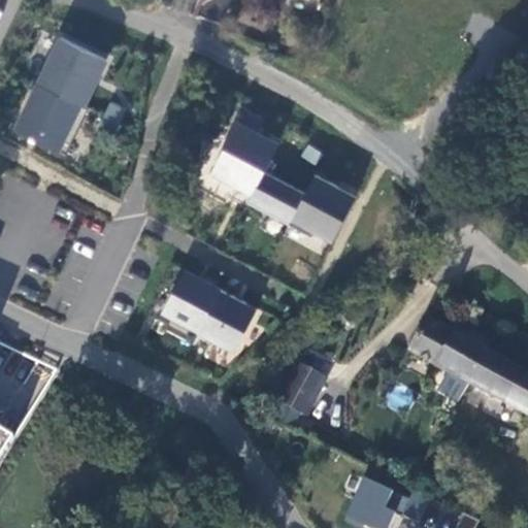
[(86,106),(107,59),(60,37),(38,84),(86,106)]
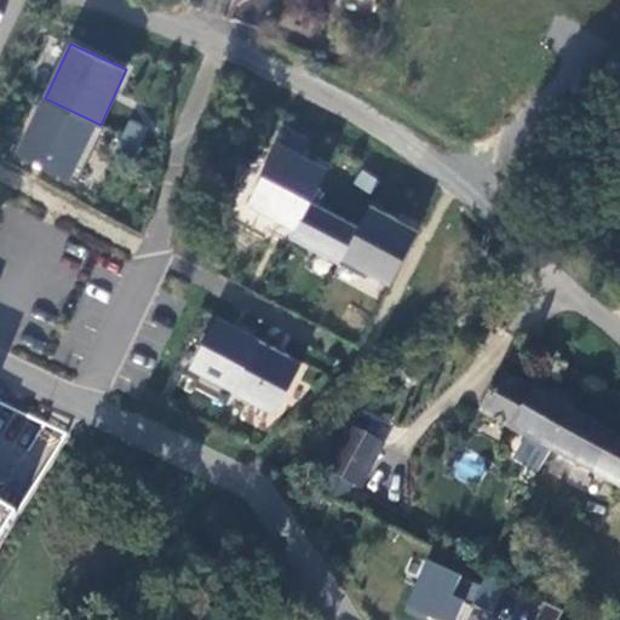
[(101,125),(45,98),(19,153),(79,181),(104,126),(101,125)]
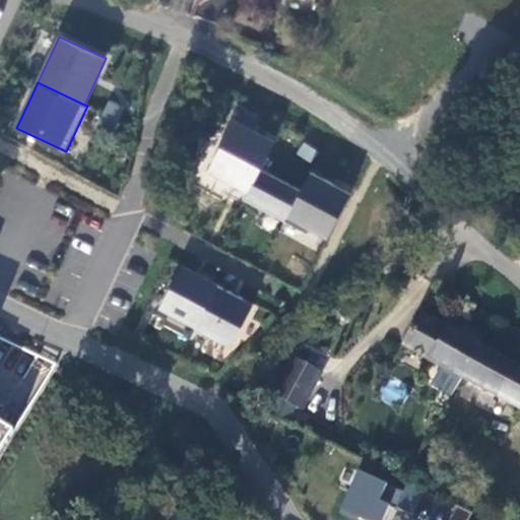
[(104,99),(98,112),(110,118),(117,104),(104,99)]
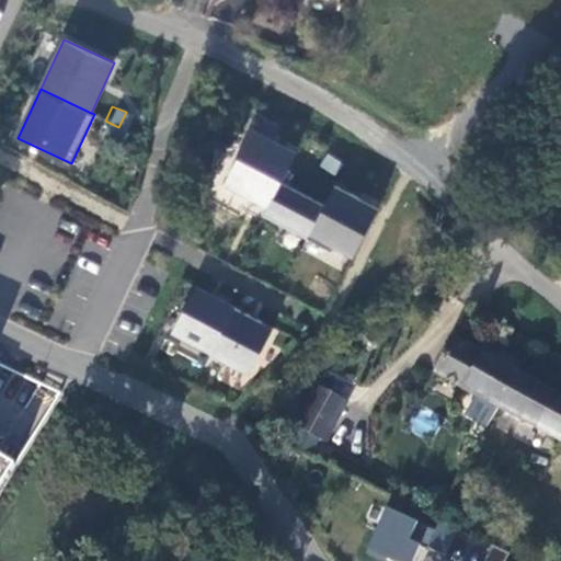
[(255,112),(249,125),(272,138),(279,125),(255,112)]
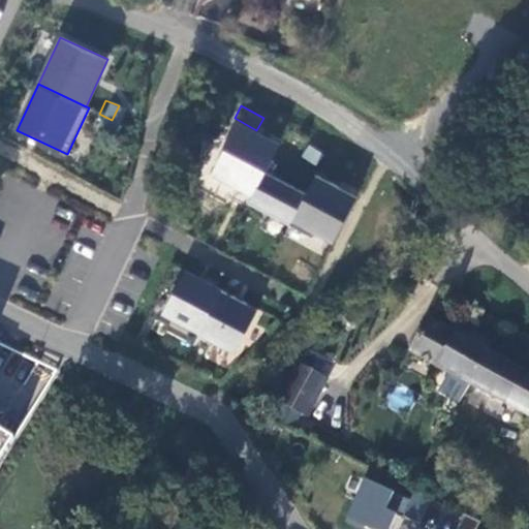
[(92,128),(105,133),(112,120),(99,114),(98,114),(92,128)]
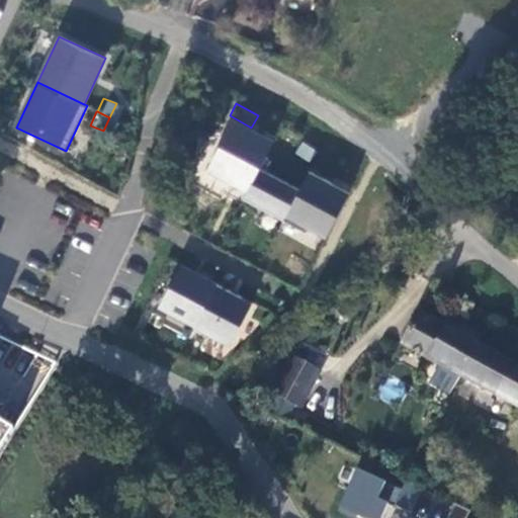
[(207,170),(249,191),(259,169),(273,142),(233,120),(207,170)]
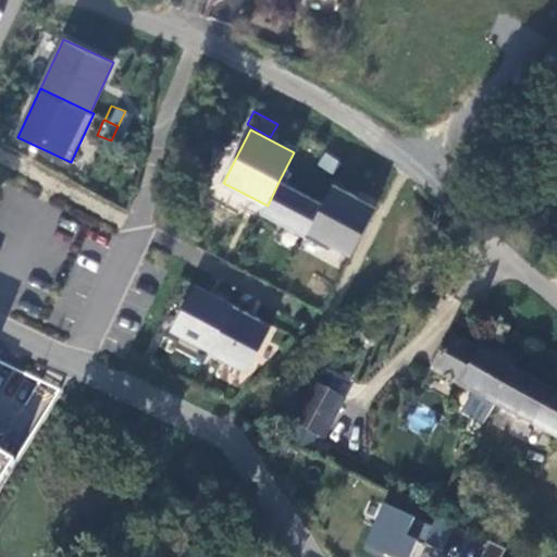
[(304,238),(321,203),(279,182),(268,206),(264,211),(285,222),(283,226),(304,238)]
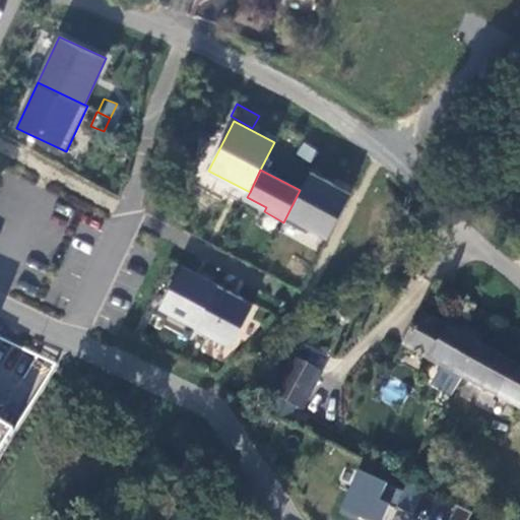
[(307,174),(300,190),(283,222),(316,238),(339,189),(307,174)]
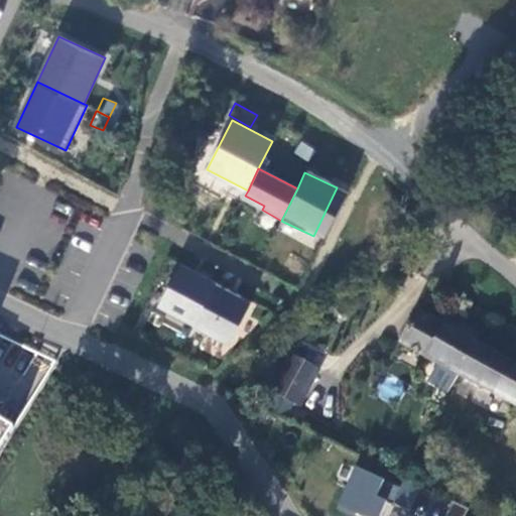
[(243,200),(262,210),(264,206),(245,196),(243,200)]
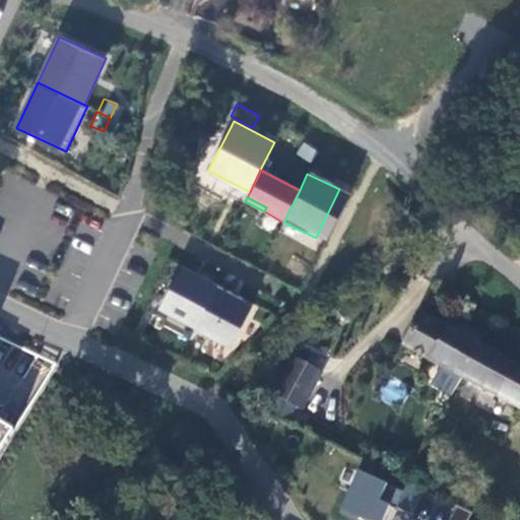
[(196,326),(218,286),(182,266),(159,307),(196,326)]
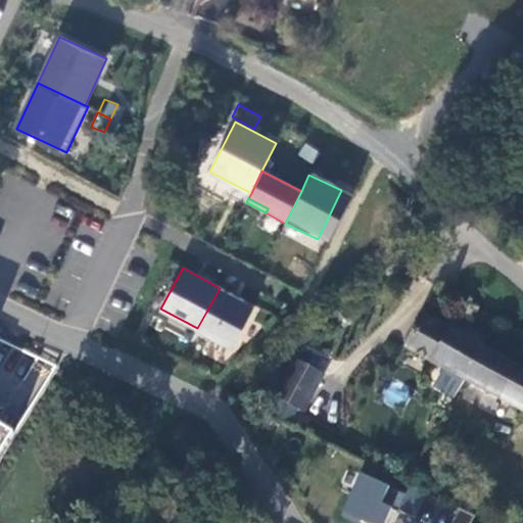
[(197,330),(233,349),(255,307),(220,288),(197,328),(197,330)]
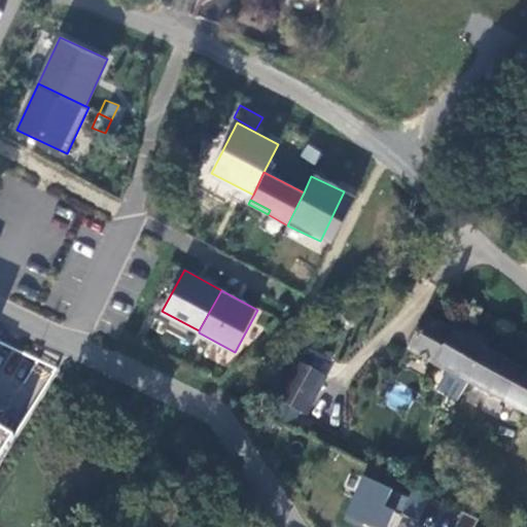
[(485,351),(427,320),(408,356),(465,387),(485,351)]
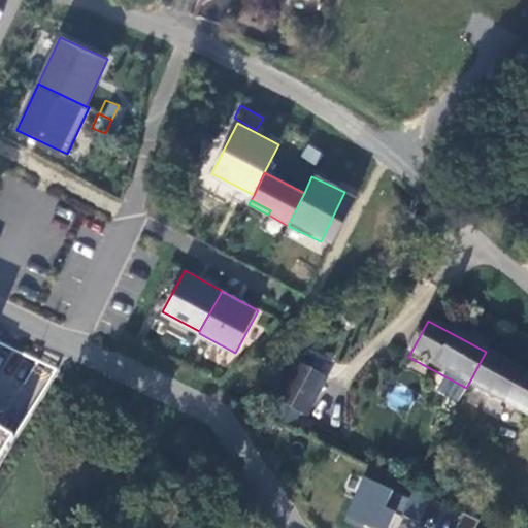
[(527,374),(486,352),(466,388),(527,421),(527,418),(527,374)]
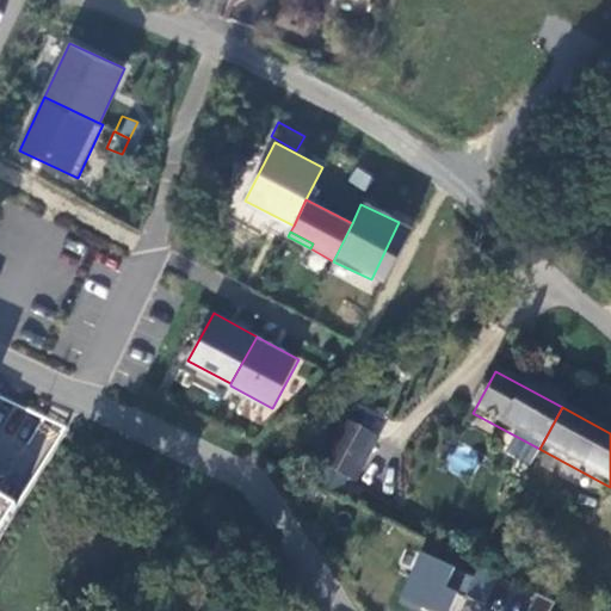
[(375,440),(345,424),(321,468),(351,485),(375,440)]
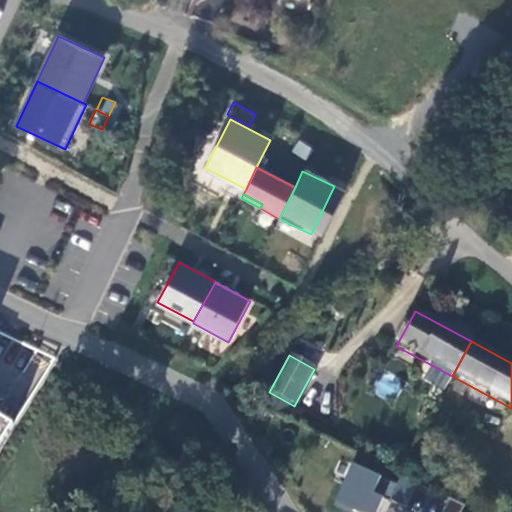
[(377,396),(399,393),(396,375),(374,378),(377,396)]
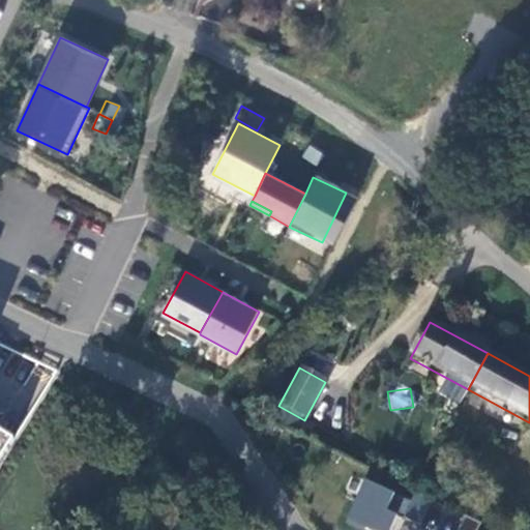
[(0,459),(12,440),(0,432),(0,459)]
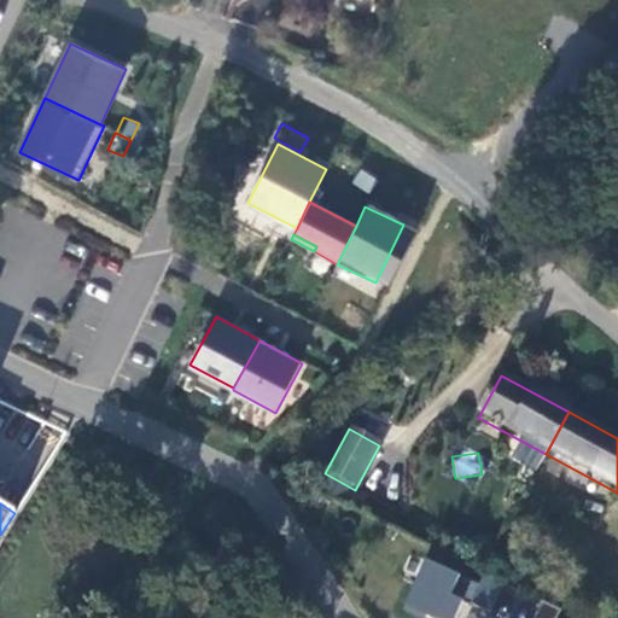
[(427,614),(435,617),(456,617),(465,601),(473,605),(473,602),(491,611),(505,582),(487,572),(482,583),(427,559),(404,608),(426,617),(427,614)]
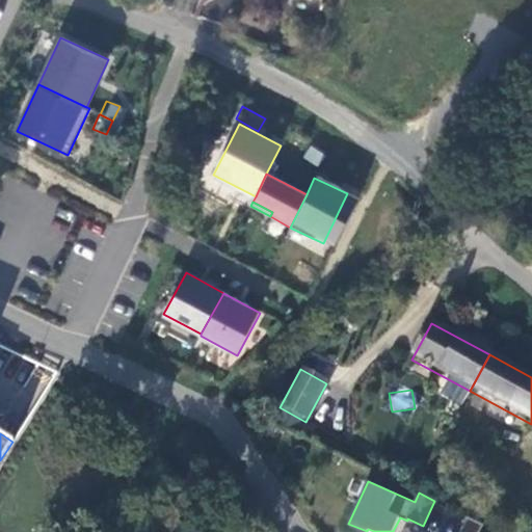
[(480,531),(484,524),(468,516),(459,531),(480,531)]
